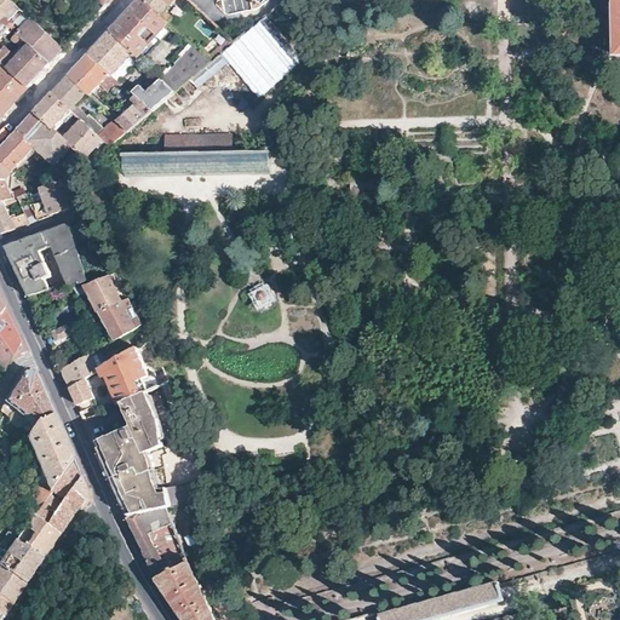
[(12,0),(0,0),(0,29),(4,34),(13,26),(19,33),(33,18),(12,0)]
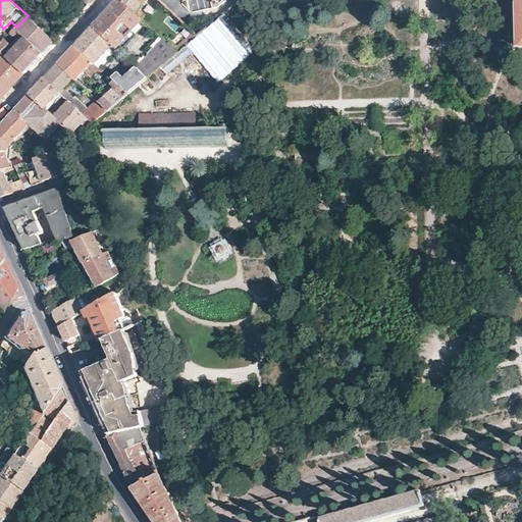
[(143,29),(148,23),(140,16),(121,0),(114,0),(105,11),(92,24),(115,46),(133,29),(137,23),(143,29)]
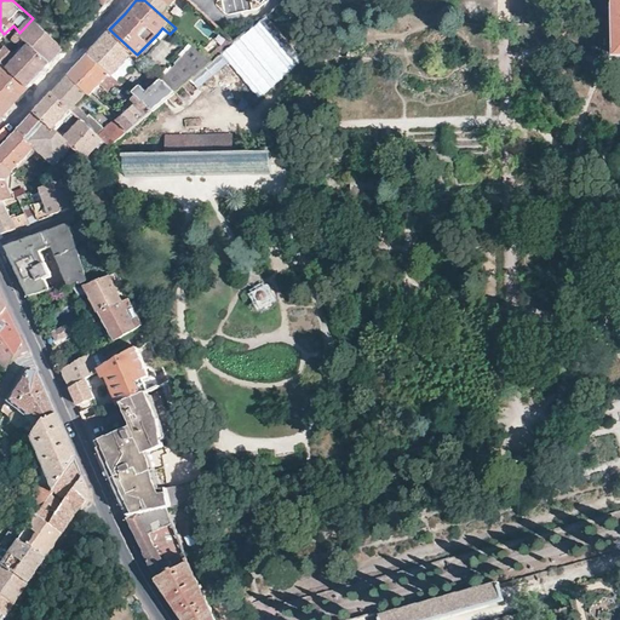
[(144,0),(166,19),(170,16),(162,9),(171,0),(181,0),(183,1),(184,0),(144,0)]
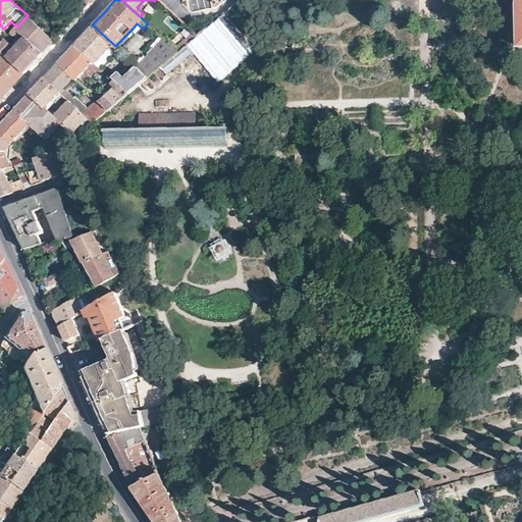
[(48,46),(53,41),(28,15),(16,28),(15,28),(42,53),(48,46)]
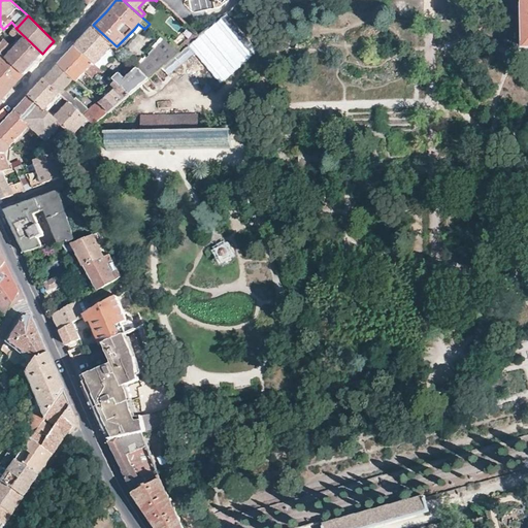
[(9,34),(15,28),(17,28),(11,22),(3,29),(9,34)]
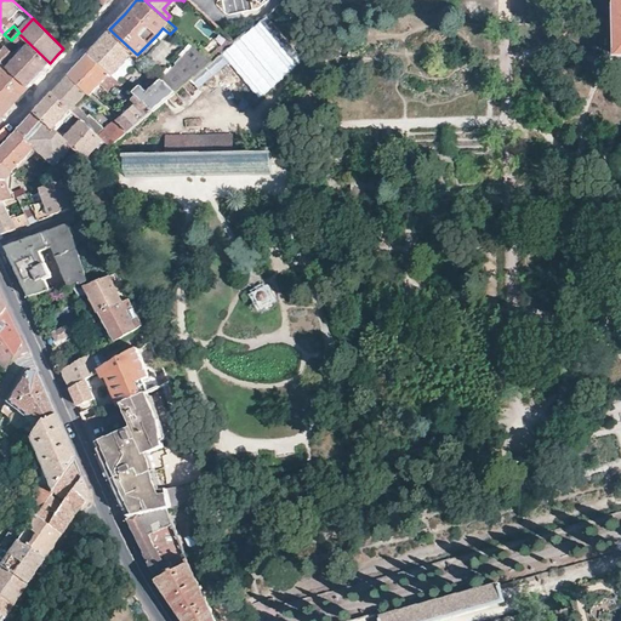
[(0,51),(11,40),(4,34),(0,29),(0,51)]
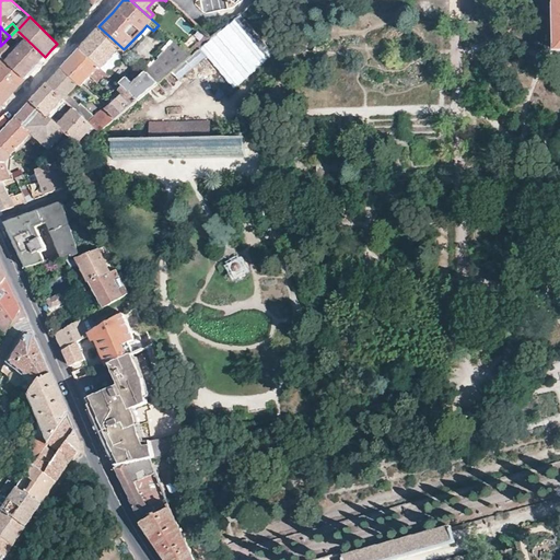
[(120,85),(136,98),(153,84),(158,80),(148,71),(124,49),(98,26),(88,38),(80,47),(101,67),(116,51),(144,78),(137,86),(127,77),(119,84),(120,85)]
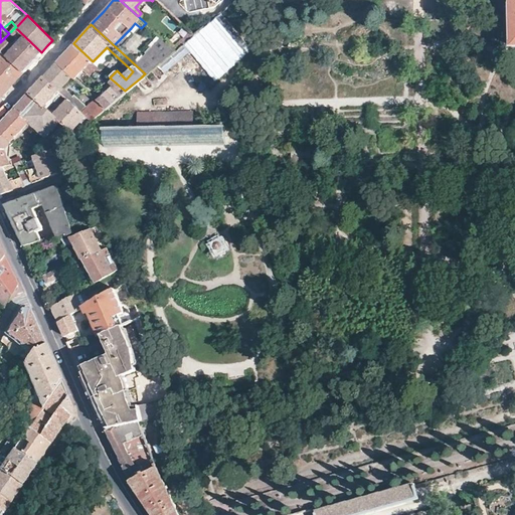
[(32,62),(41,52),(15,27),(9,33),(0,42),(0,49),(23,71),(32,62)]
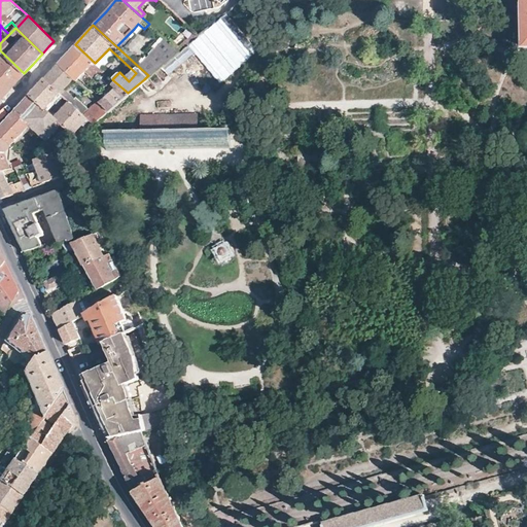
[(174,47),(177,50),(197,34),(192,30),(174,47)]
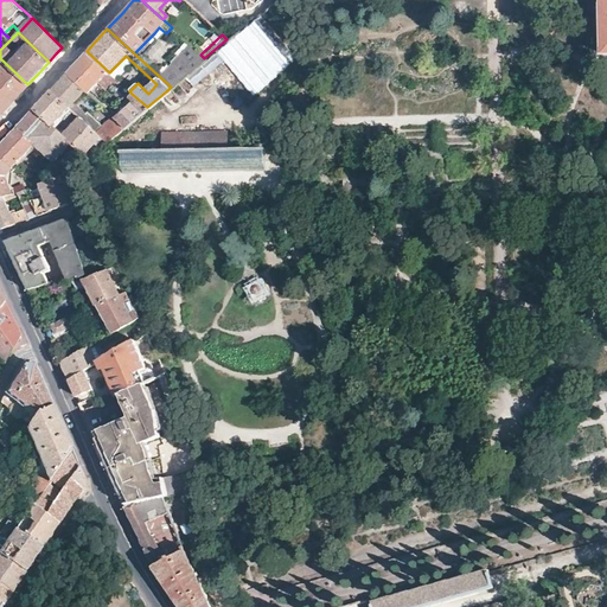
[(160,77),(171,87),(204,58),(200,55),(190,45),(160,77)]
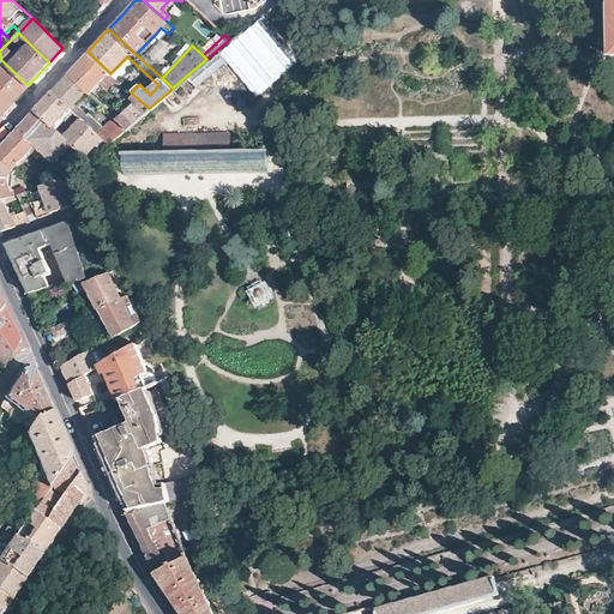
[(110,78),(113,76),(110,73),(88,52),(80,59),(71,70),(91,89),(106,74),(110,78)]
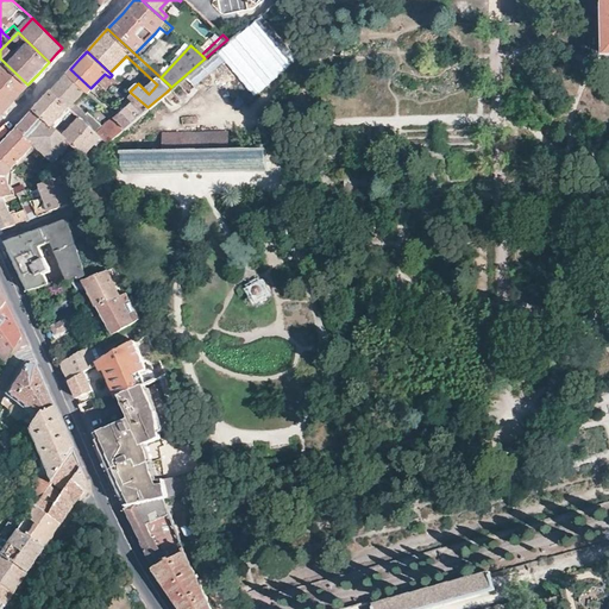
[(0,58),(0,114),(14,99),(27,85),(0,58)]
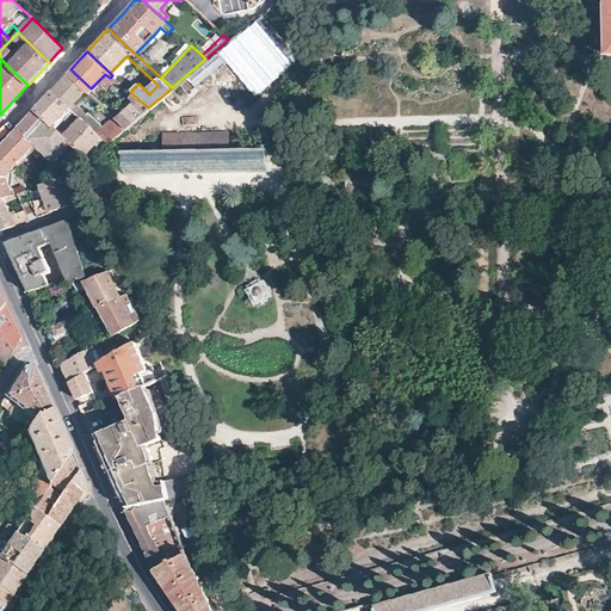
[(87,93),(91,88),(71,69),(69,71),(67,73),(85,91),(87,93)]
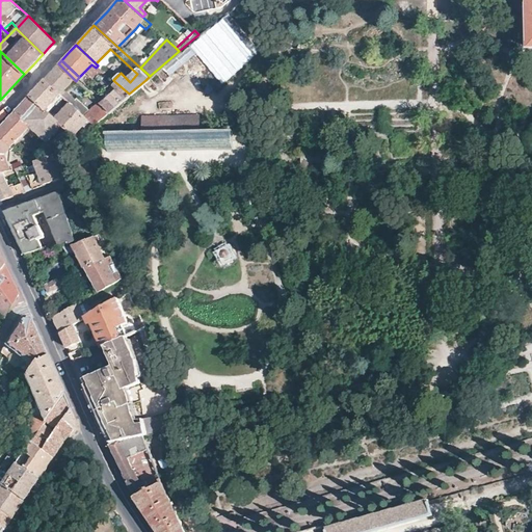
[(74,107),(78,111),(81,107),(63,89),(74,79),(58,63),(49,73),(44,79),(63,98),(74,107)]
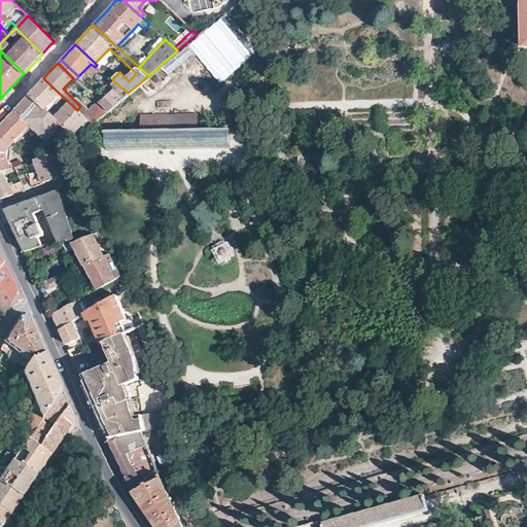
[(112,79),(97,65),(95,67),(91,64),(78,76),(95,93),(101,94),(113,80),(112,79)]
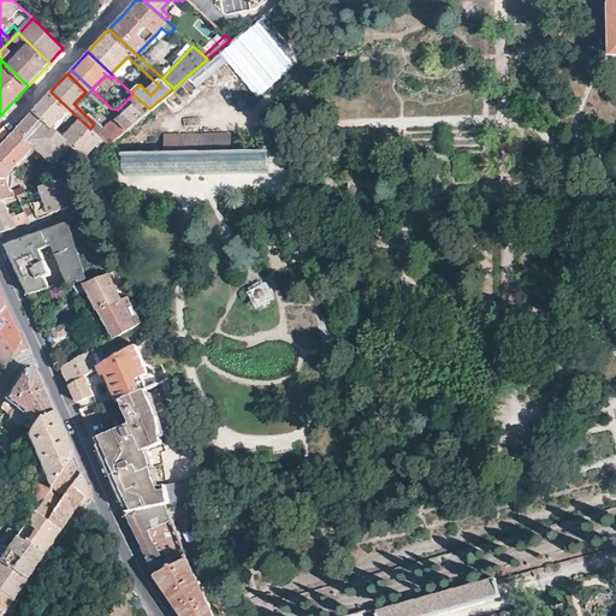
[(65,122),(73,113),(51,92),(41,101),(34,110),(45,119),(52,126),(60,118),(65,122)]
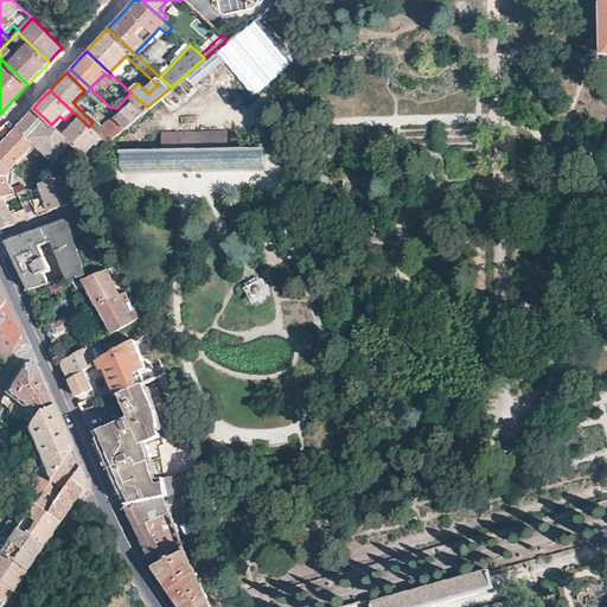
[(114,119),(123,127),(147,107),(135,96),(114,119)]
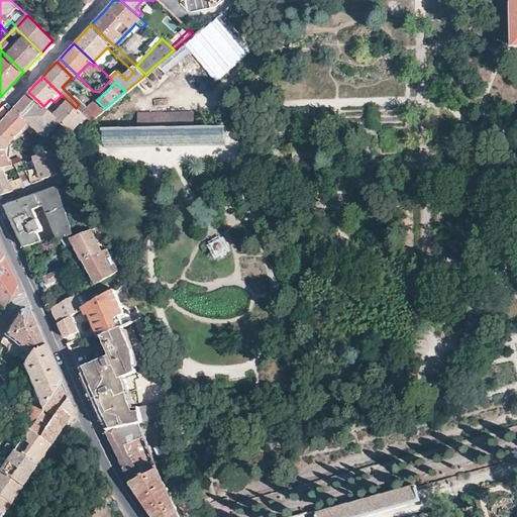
[(37,100),(28,92),(10,111),(0,121),(0,131),(11,142),(30,122),(23,115),(37,100)]
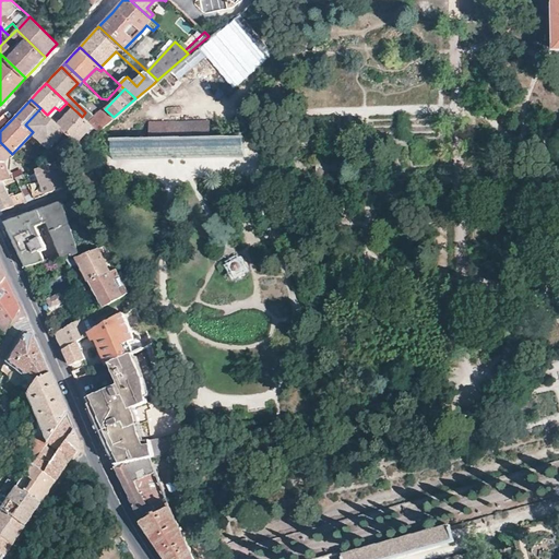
[(87,121),(97,131),(114,117),(105,109),(102,106),(87,121)]
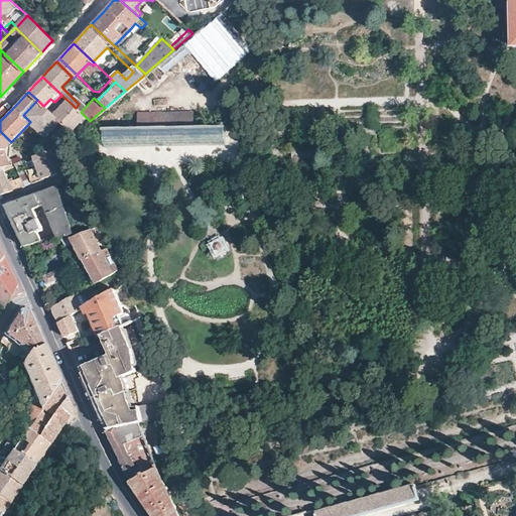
[(57,119),(43,106),(37,100),(23,115),(30,122),(41,132),(36,137),(43,143),(44,144),(46,144),(50,140),(55,145),(70,131),(57,119)]
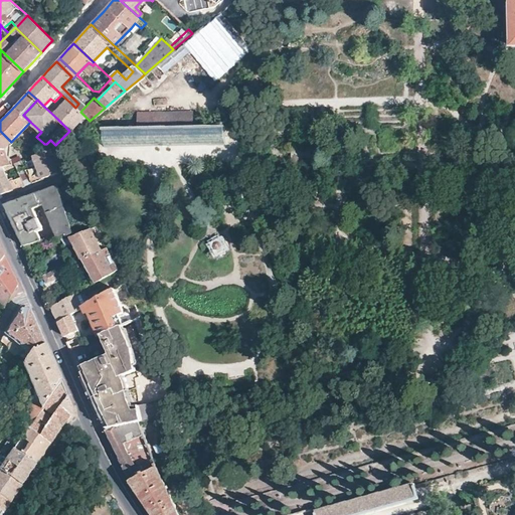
[(69,131),(74,135),(90,121),(80,112),(75,108),(71,104),(57,119),(69,131)]
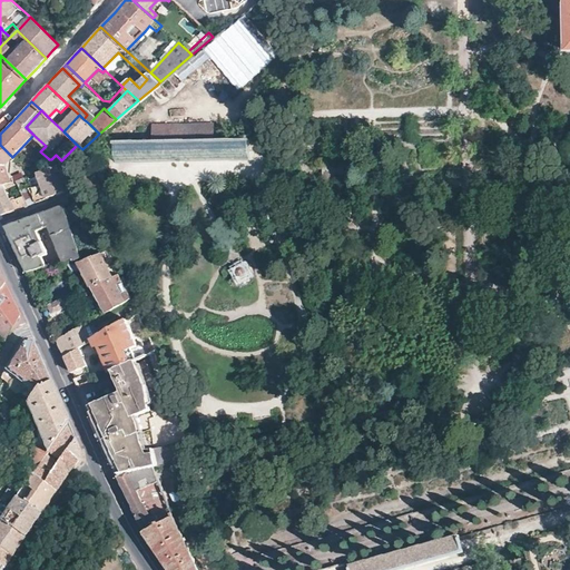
[(150,124),(151,138),(213,136),(213,121),(150,124)]
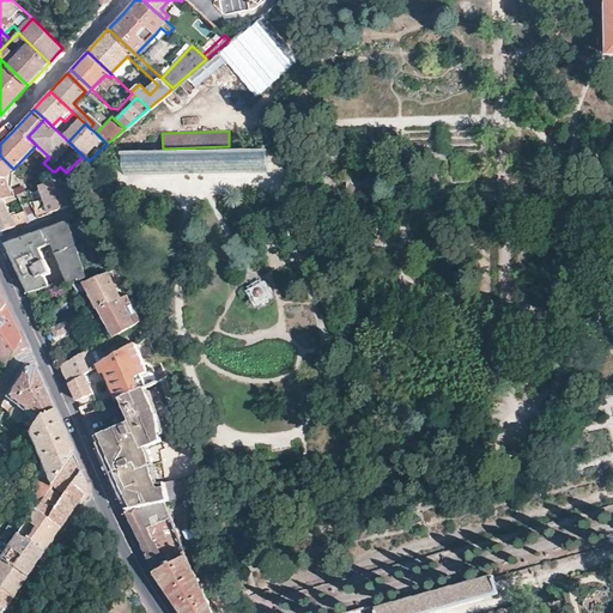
[(267,167),(266,144),(229,146),(163,149),(121,151),(121,173),(267,167)]
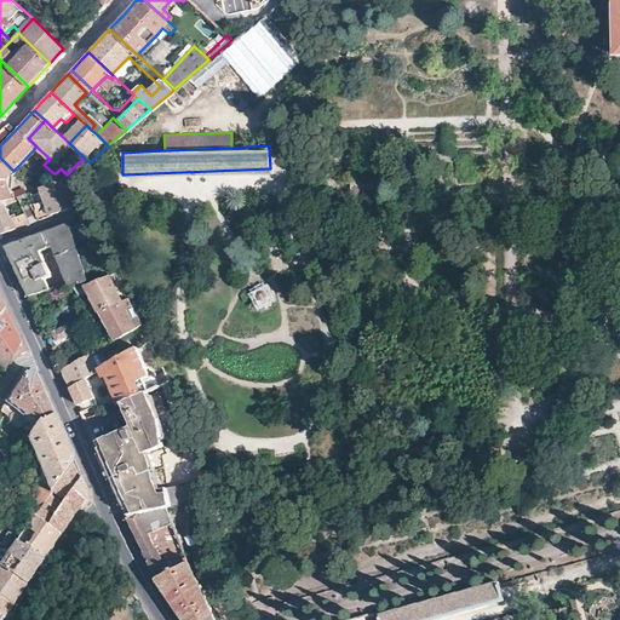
[(0,201),(17,196),(15,190),(12,191),(6,179),(13,171),(0,158),(0,201)]
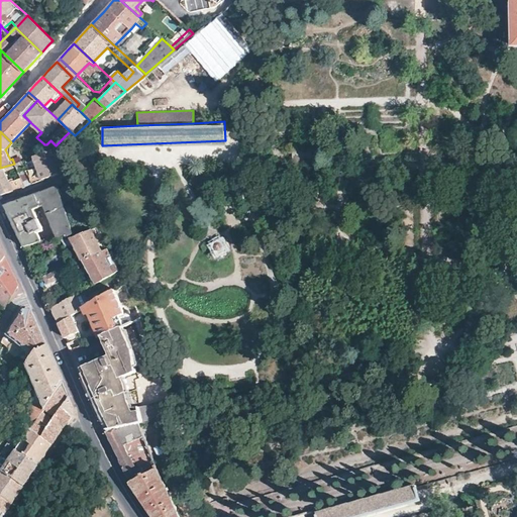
[(191,144),(191,154),(225,156),(225,145),(191,144)]
